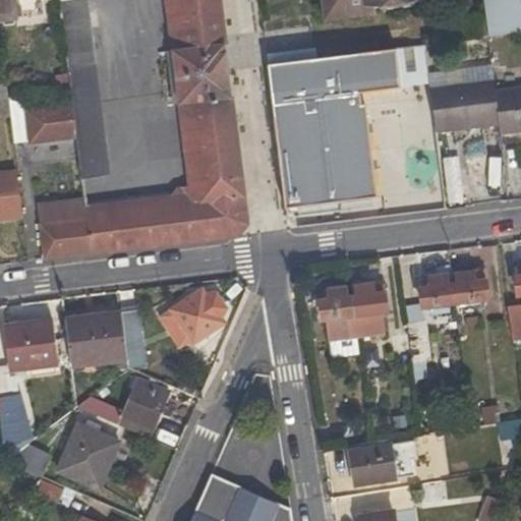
[(0,0),(0,22),(16,20),(13,0),(0,0)]
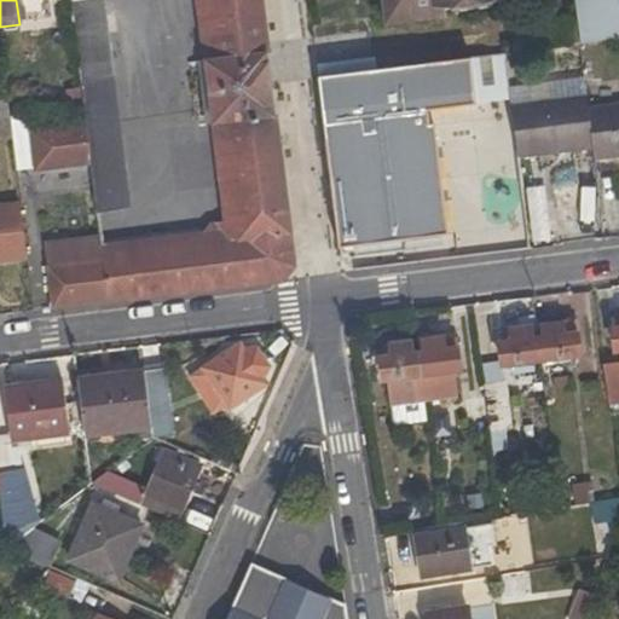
[(294,266),(260,0),(196,0),(226,223),(209,225),(203,232),(100,244),(99,237),(44,244),(52,311),(282,281),(294,266)]
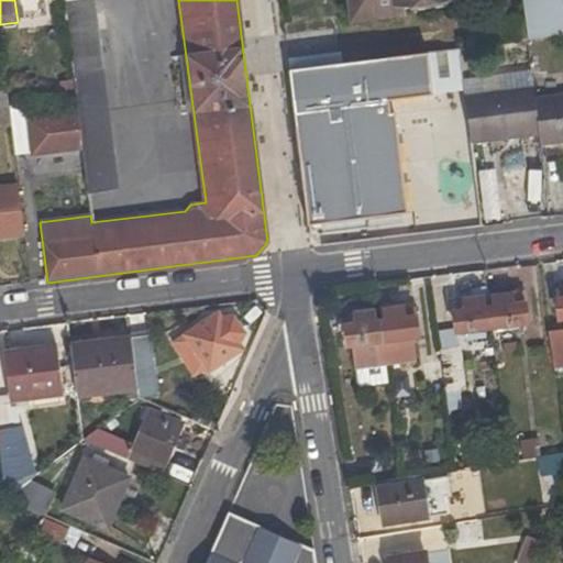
[(103,66),(95,0),(64,0),(72,70),(103,66)]
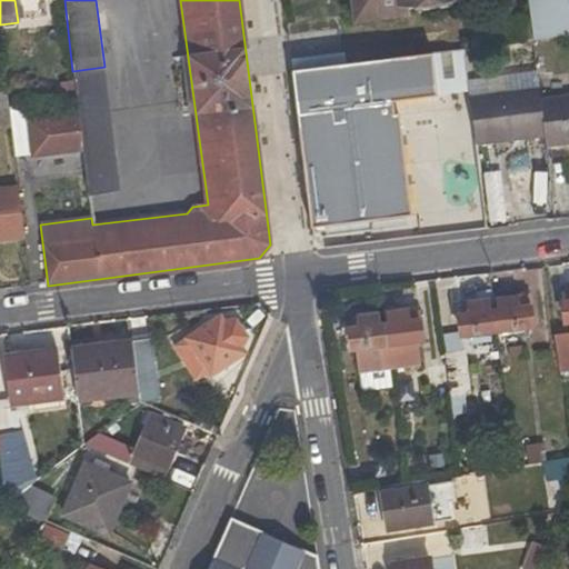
[(461,8),(460,0),(351,0),(355,21),(399,16),(398,7),(417,5),(418,13),(461,8)]
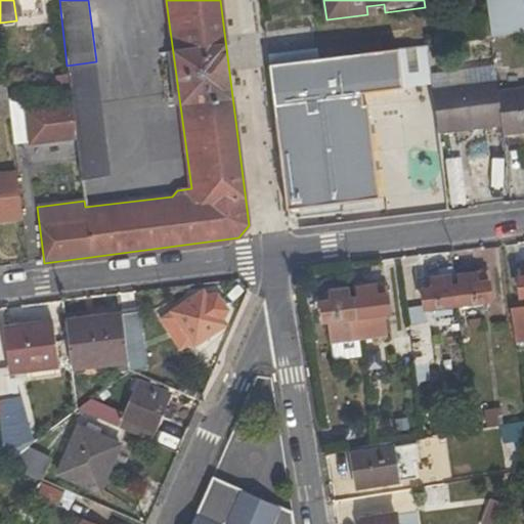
[(485,0),(491,39),(523,34),(523,31),(520,0),(485,0)]
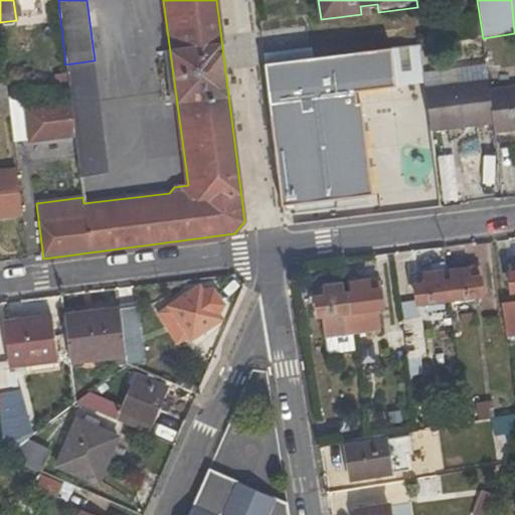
[(110,174),(95,60),(65,64),(69,92),(70,101),(75,138),(80,178),(110,174)]
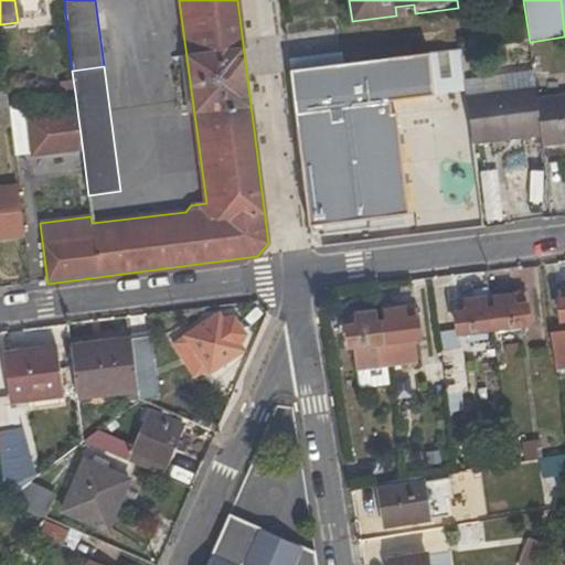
[(535,86),(466,95),(472,146),(542,137),(536,98),(535,86)]
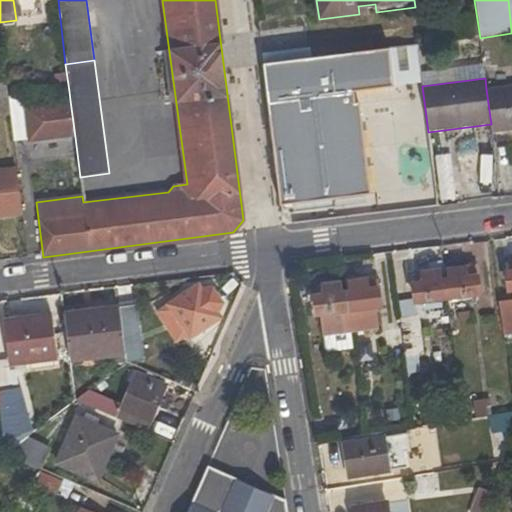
[(511,85),(486,89),(491,124),(492,133),(511,130),(511,85)]
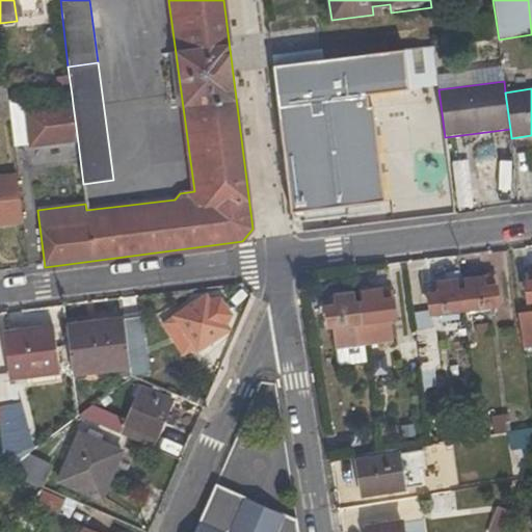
[(26,111),(25,101),(8,103),(10,117),(15,148),(29,145),(30,148),(78,142),(73,104),(26,111)]
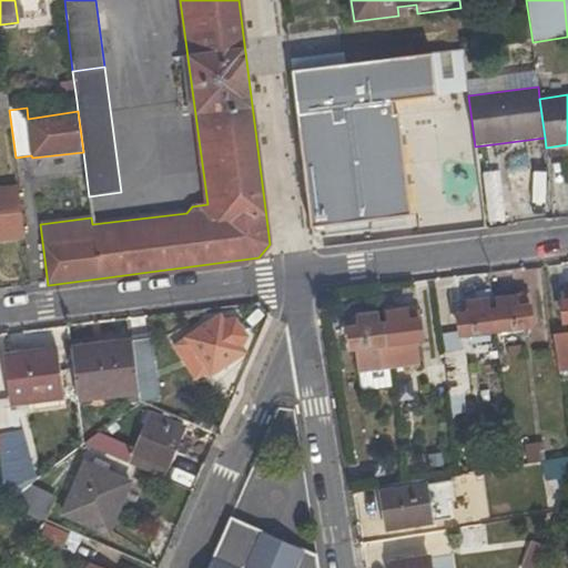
[(6,110),(0,110),(0,127),(11,125),(9,110),(6,110)]
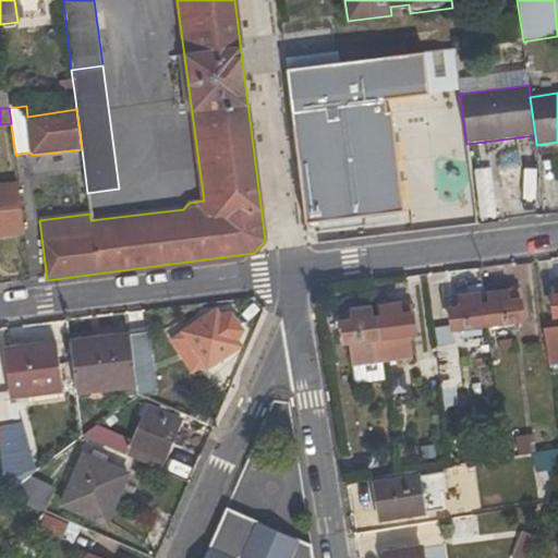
[(0,186),(0,234),(24,232),(19,184),(0,186)]
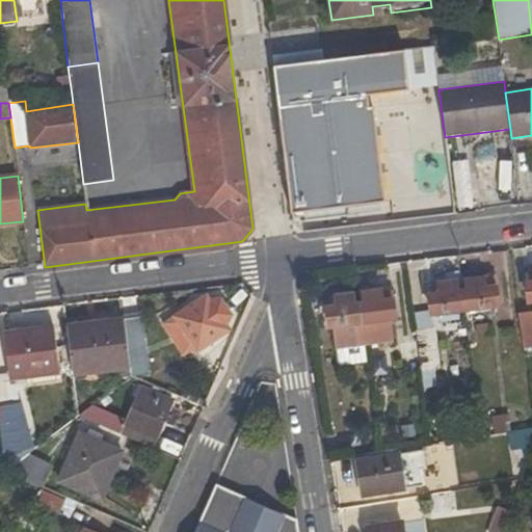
[(531,301),(531,312),(517,314),(522,346),(531,344),(531,271),(525,272),(529,302),(531,301)]
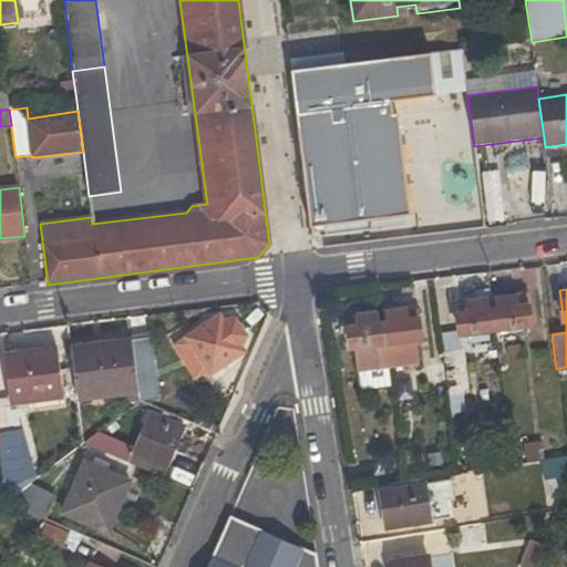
[(496,299),(497,309),(492,310),(495,330),(531,326),(527,296),(496,299)]
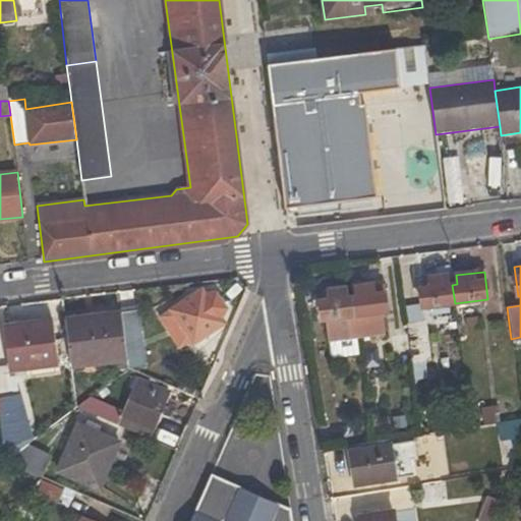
[(422,307),(455,303),(452,285),(448,285),(447,276),(419,280),(422,307)]
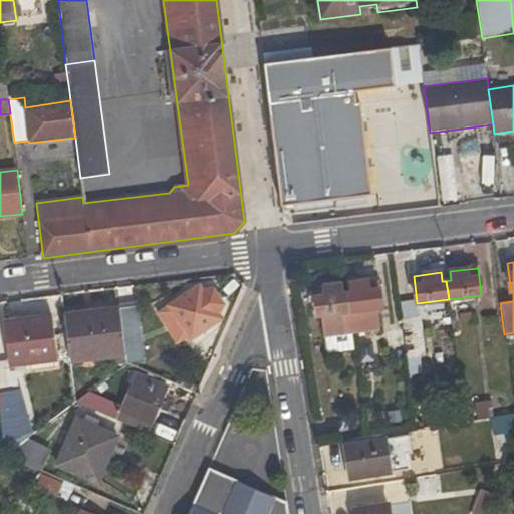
[(351,283),(352,294),(347,294),(350,311),(382,308),(379,280),(351,283)]
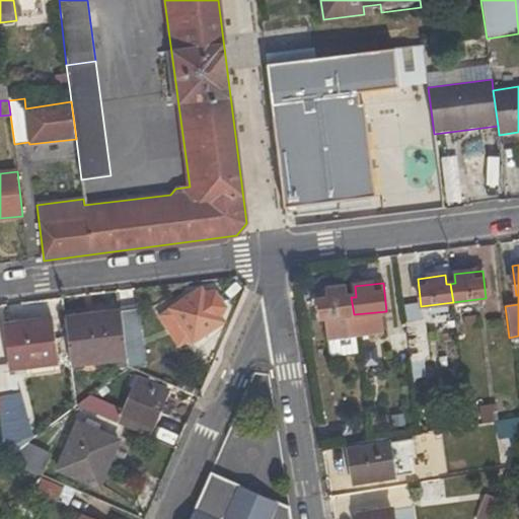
[(204,293),(201,288),(191,295),(195,300),(204,293)]
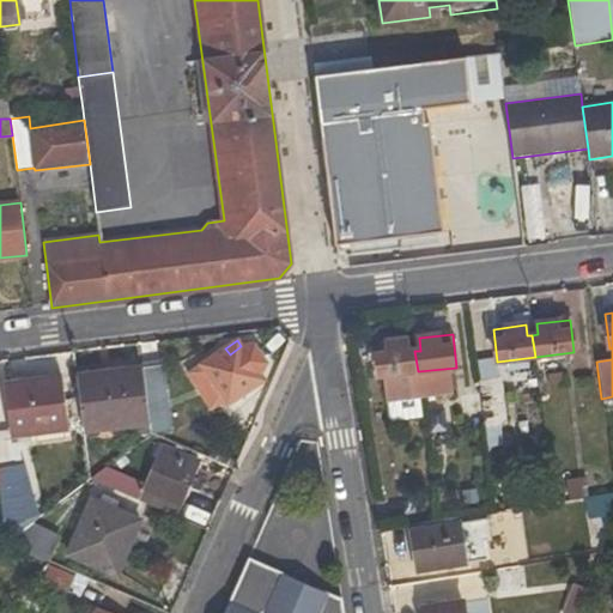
[(377,376),(418,371),(414,351),(408,352),(407,340),(380,344),(381,354),(375,356),(377,376)]
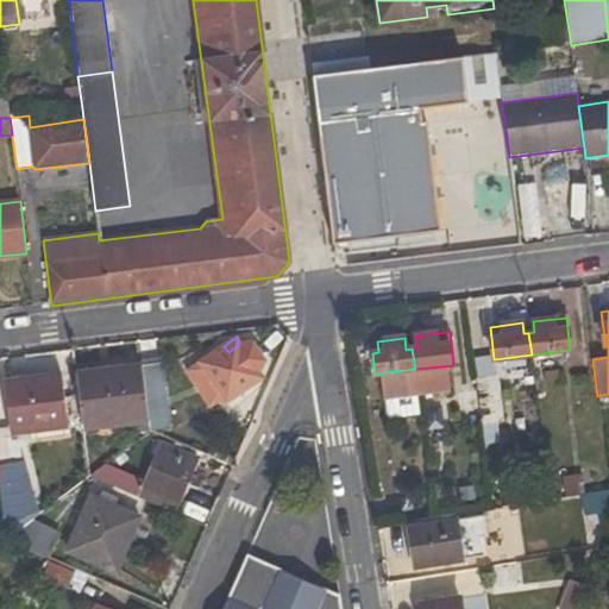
[(224,397),(227,402),(250,387),(246,382),(258,375),(263,362),(252,344),(239,344),(228,352),(224,346),(188,370),(211,406),(224,397)]
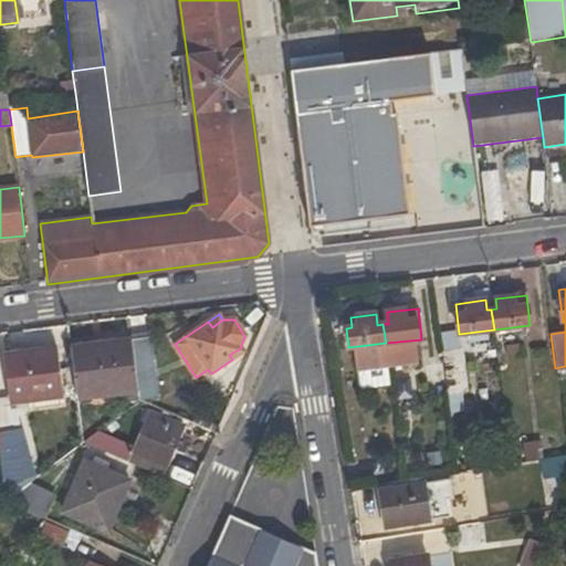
[(132,338),(138,392),(139,401),(158,398),(152,336),(132,338)]
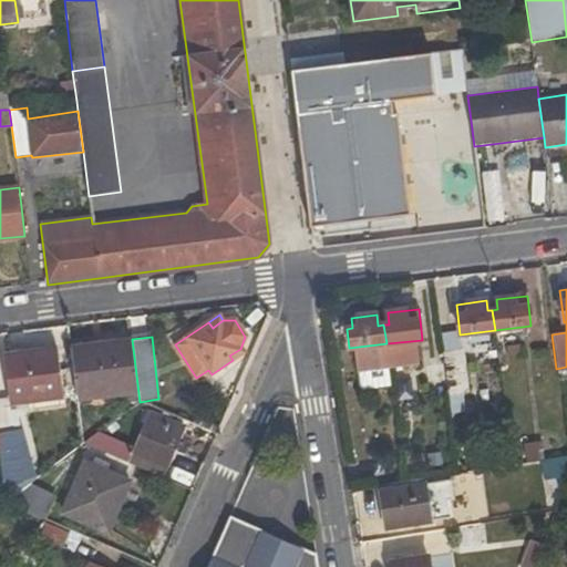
[(132,339),(71,347),(78,400),(138,393),(132,339)]
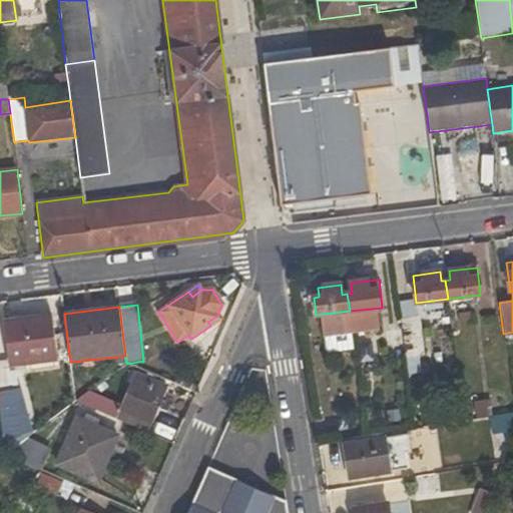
[(472,322),(471,313),(458,314),(460,324),(472,322)]
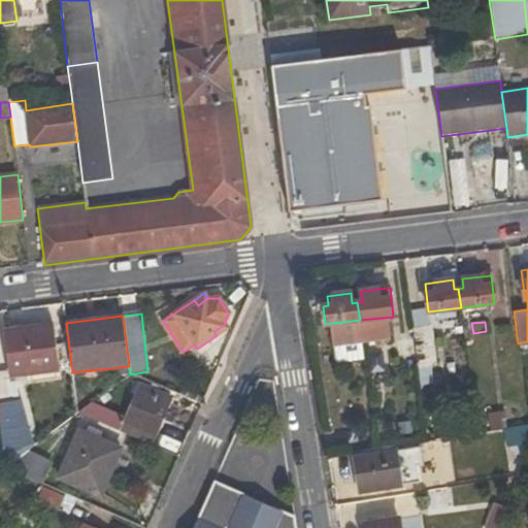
[(60,371),(54,325),(4,331),(9,376),(60,371)]
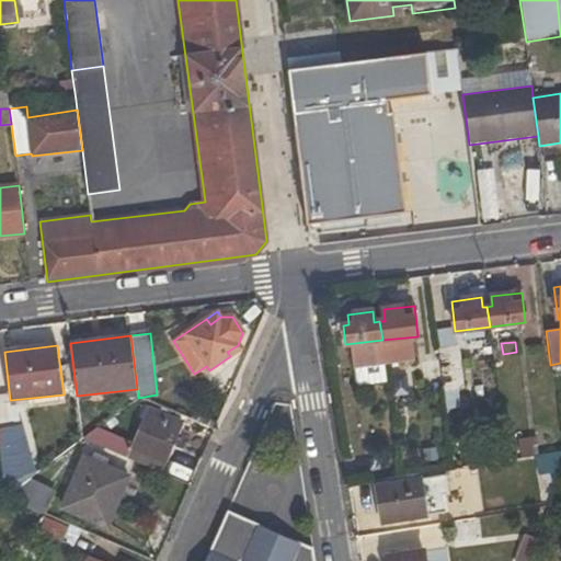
[(230,356),(242,350),(238,345),(227,352),(230,356)]
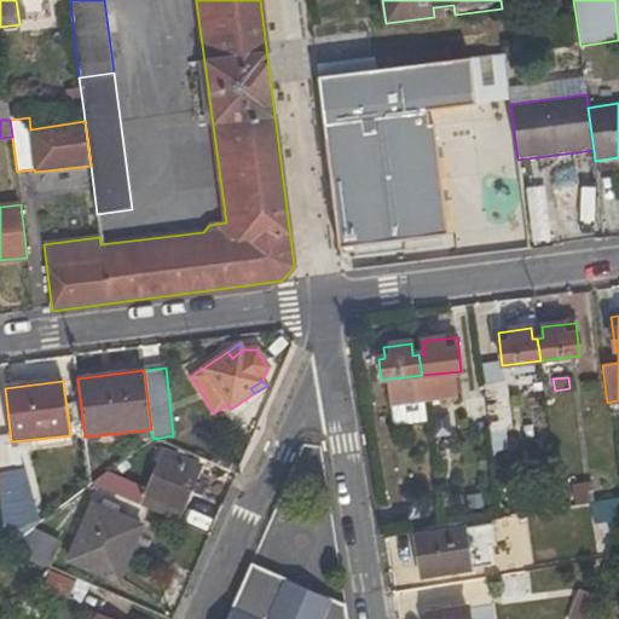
[(513,426),(508,382),(484,385),(490,428),(513,426)]
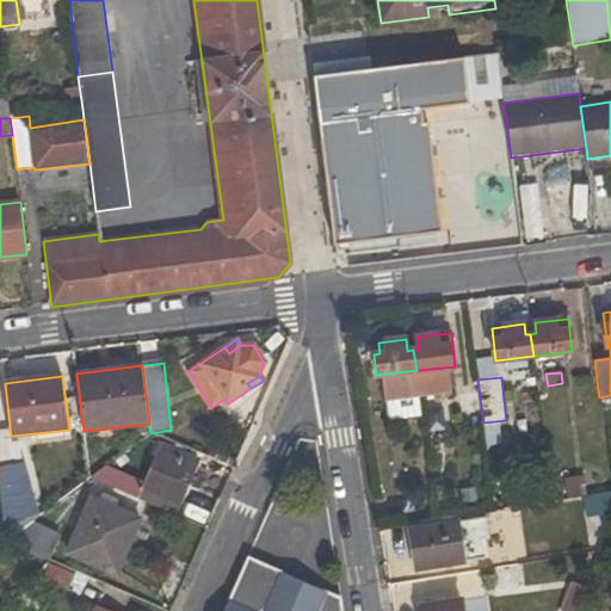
[(440,389),(419,392),(426,444),(448,442),(440,389)]
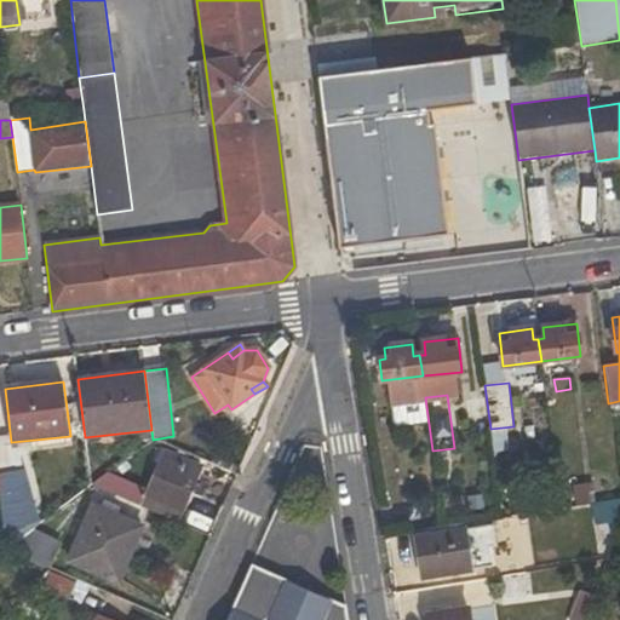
[(181,511),(201,466),(165,451),(145,497),(181,511)]
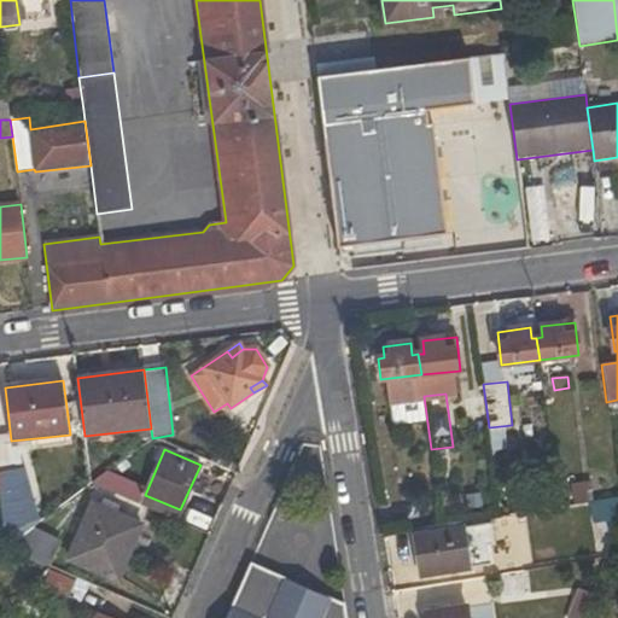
[(0,485),(16,484),(11,453),(0,453),(0,485)]
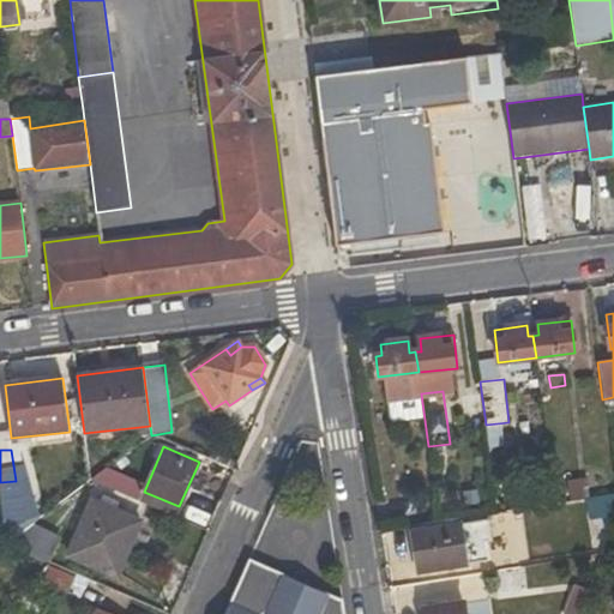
[(118,577),(140,522),(91,500),(84,517),(72,511),(64,529),(77,534),(67,555),(118,577)]
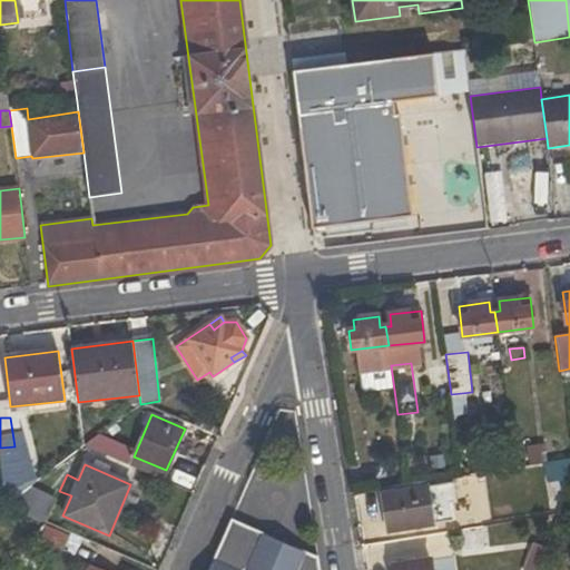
[(445,517),(440,481),(429,483),(434,519),(445,517)]
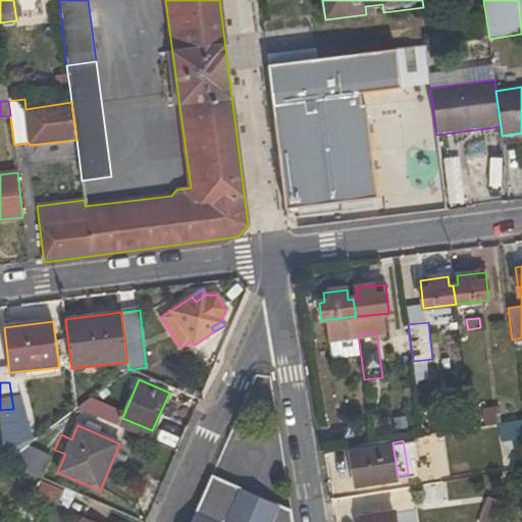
[(397,480),(390,446),(349,453),(355,487),(397,480)]
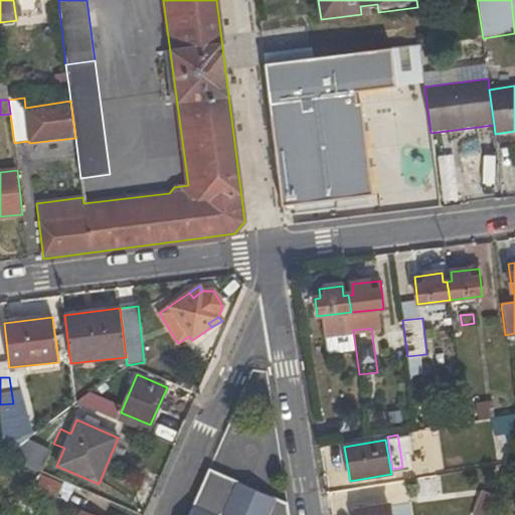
[(39,470),(49,451),(29,441),(19,459),(39,470)]
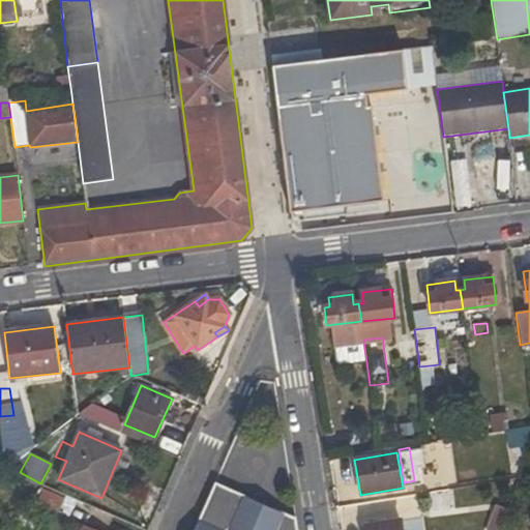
[(443,487),(440,470),(423,473),(425,490),(443,487)]
